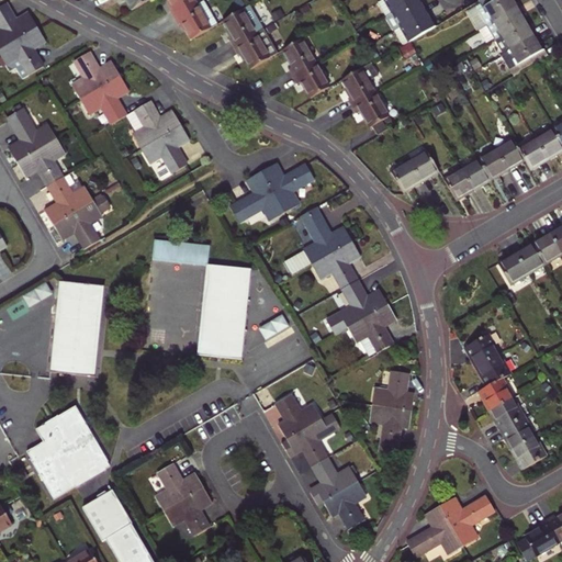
[(125,0),(132,10),(149,0),(125,0)]
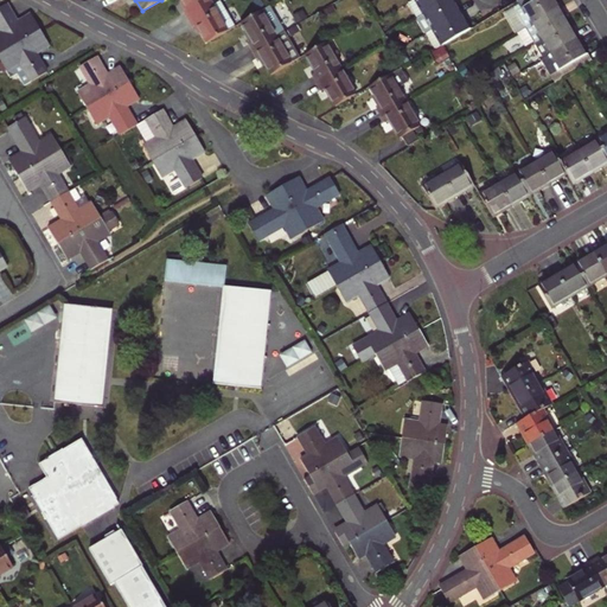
[(210,0),(181,0),(187,10),(184,12),(189,20),(213,5),(210,0)]
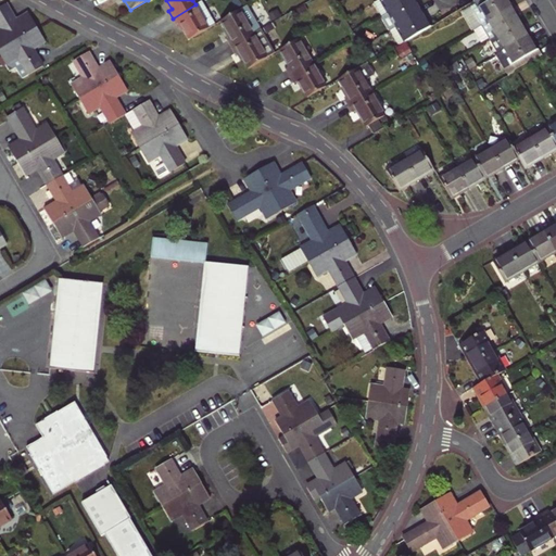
[(382,17),(411,0),(379,0),(374,3),(382,17)]
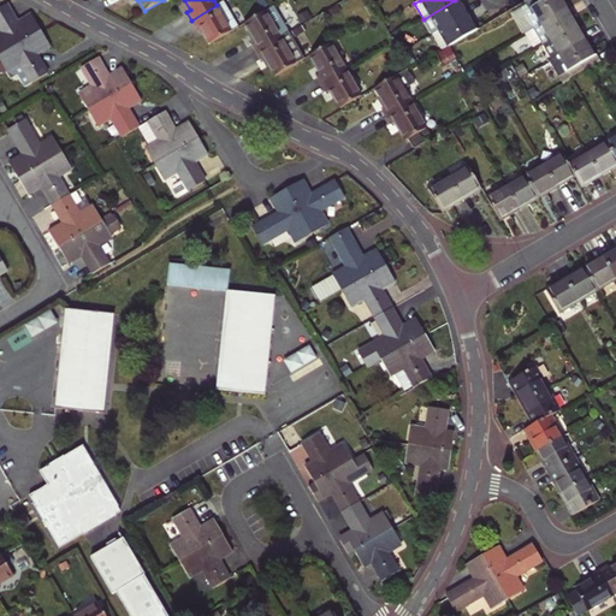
[(432,35),(469,13),(461,0),(455,0),(424,19),(432,35)]
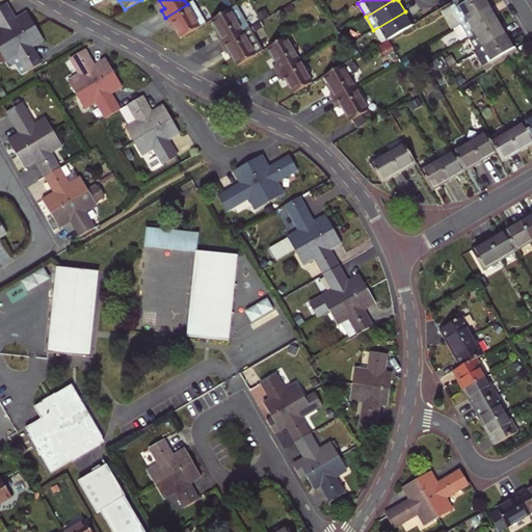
[(453,10),(461,25),(493,6),(487,0),(455,0),(453,1),(457,8),(453,10)]
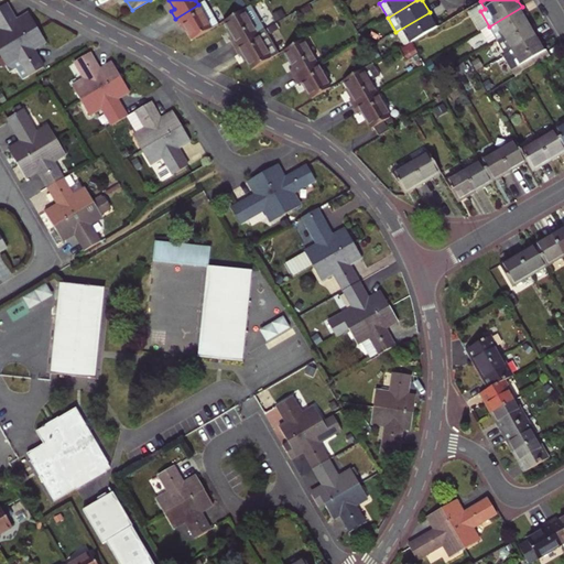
[(0,32),(0,51),(39,29),(30,14),(18,22),(7,3),(0,7),(0,25),(3,31),(0,32)]
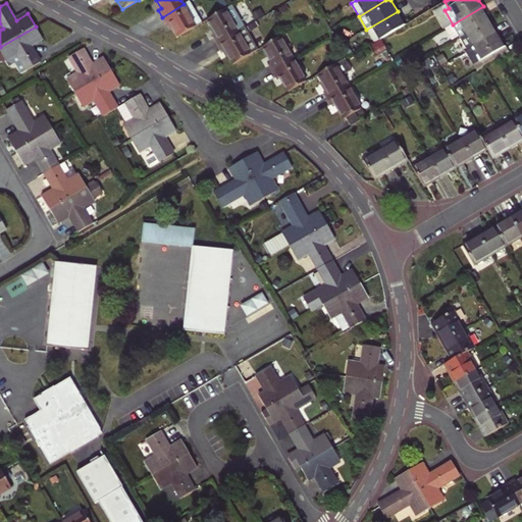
[(189,13),(184,4),(162,17),(166,23),(169,21),(178,37),(203,22),(196,9),(189,13)]
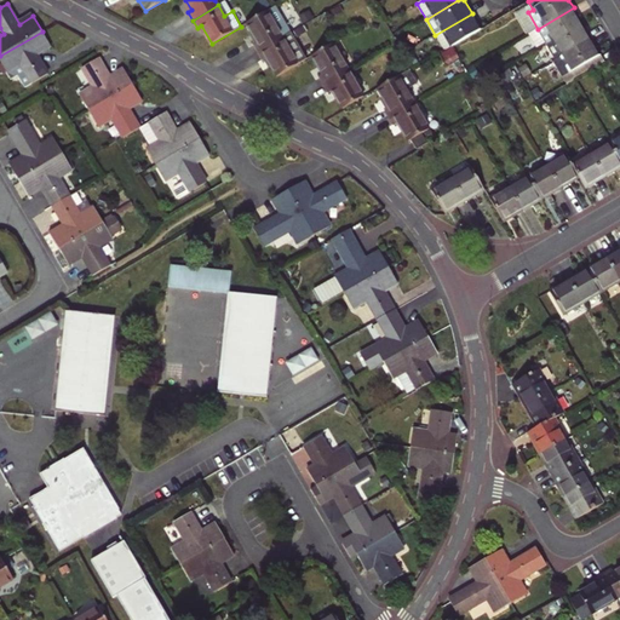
[(276,6),(246,23),(257,41),(253,44),(259,52),(283,38),(300,28),(296,19),(286,24),(276,6)]
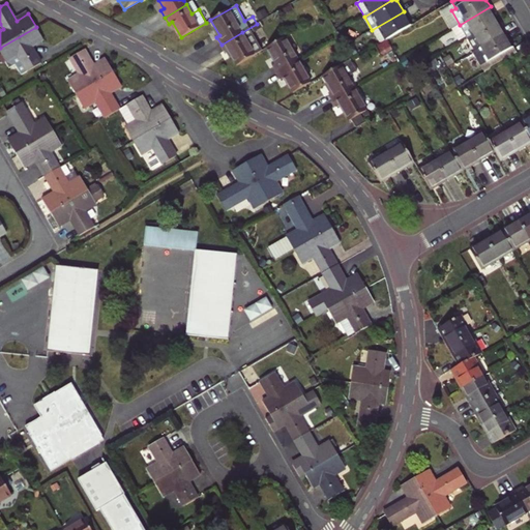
[(460,25),(467,38),(498,20),(491,6),(460,25)]
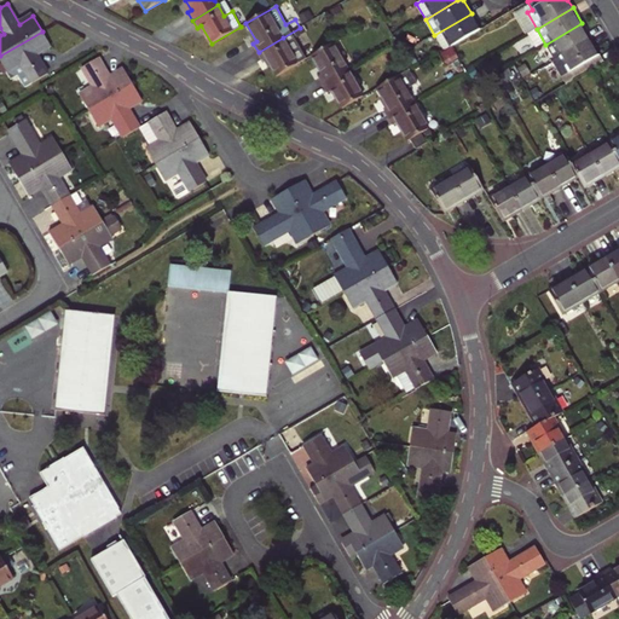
[(444,51),(481,29),(472,13),(434,35),(444,51)]
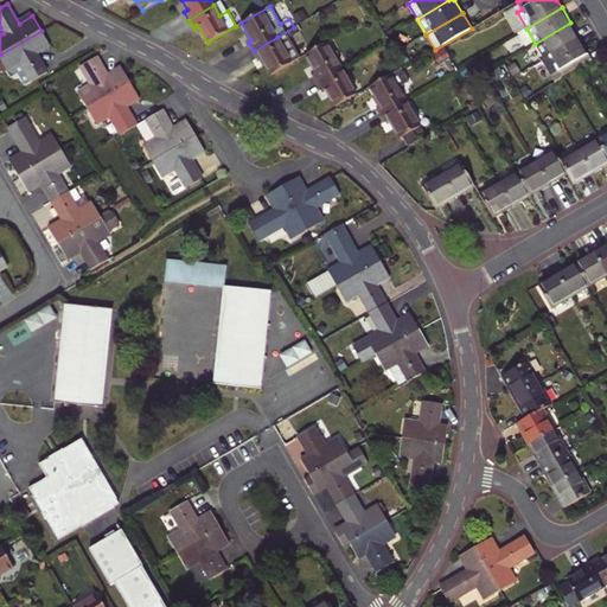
[(544,59),(549,57),(580,38),(570,23),(535,44),(544,59)]
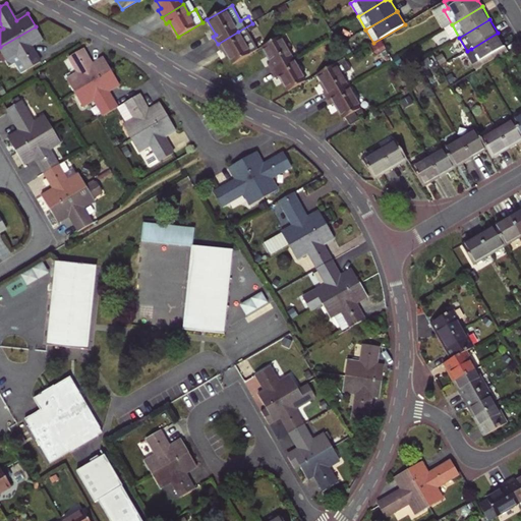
[(19,56),(27,70),(41,62),(31,46),(42,39),(36,26),(0,47),(0,51),(6,63),(19,56)]
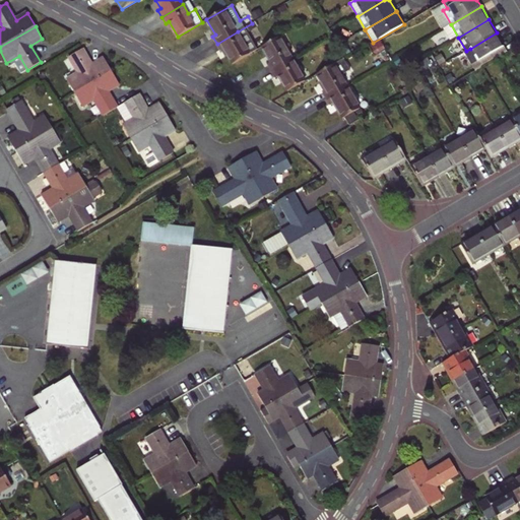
[(238,31),(217,44),(220,50),(223,49),(233,64),(251,54),(238,31)]
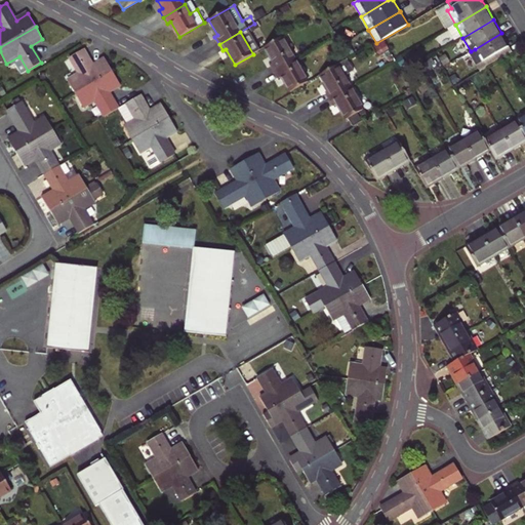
[(501,33),(475,49),(482,62),(509,46),(501,33)]
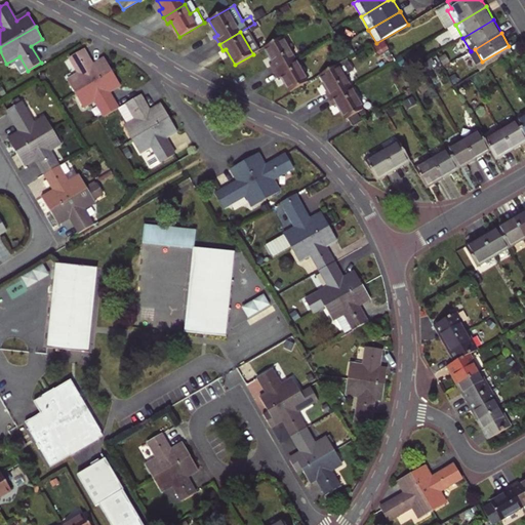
[(282,37),(265,47),(274,64),(271,65),(275,72),(295,59),(282,37)]
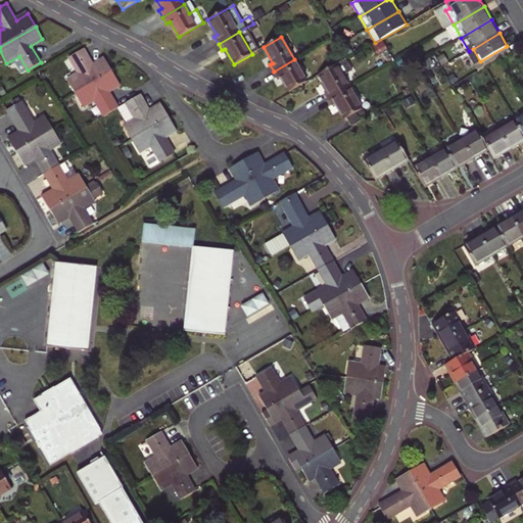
[(294,51),(297,57),(303,54),(299,48),(294,51)]
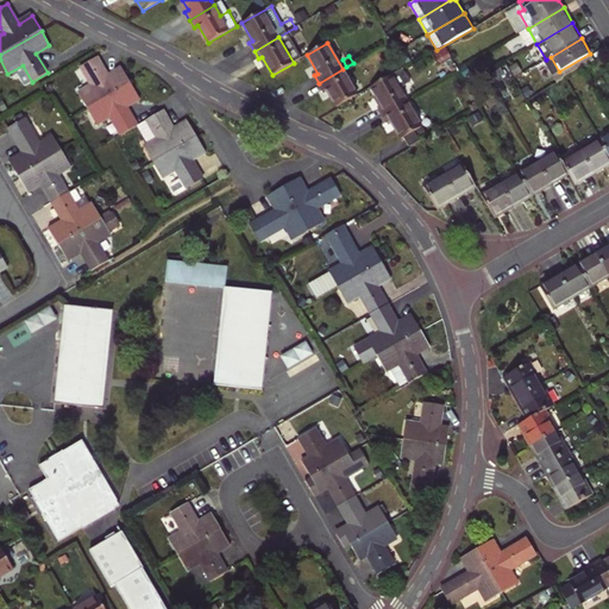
[(88,110),(131,83),(123,69),(108,77),(98,57),(81,68),(93,86),(79,94),(88,110)]
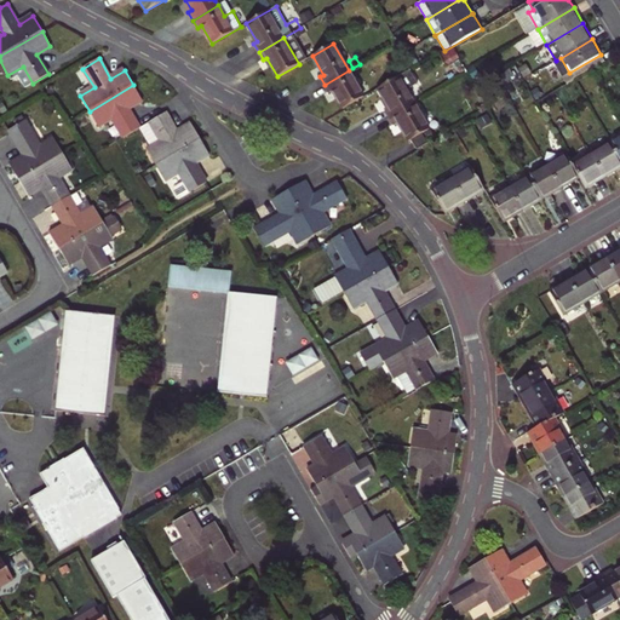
[(23,67),(7,75),(11,81),(18,76),(26,87),(33,84),(23,67)]
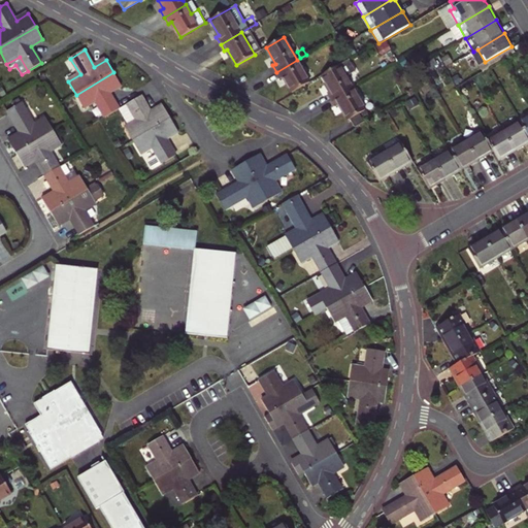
[(292,93),(309,83),(297,60),(276,72),(279,78),(283,77),(292,93)]
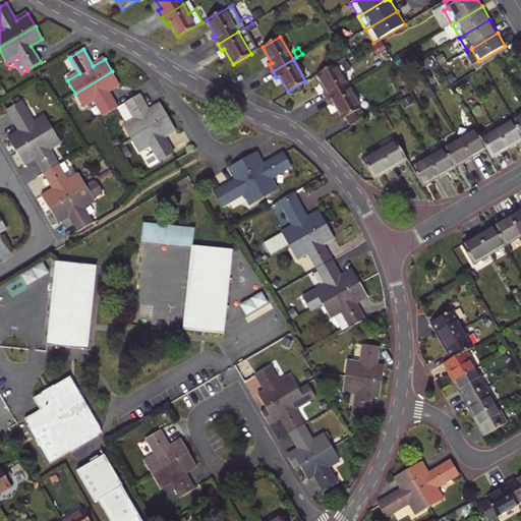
[(426,60),(418,64),(422,70),(429,66),(426,60)]
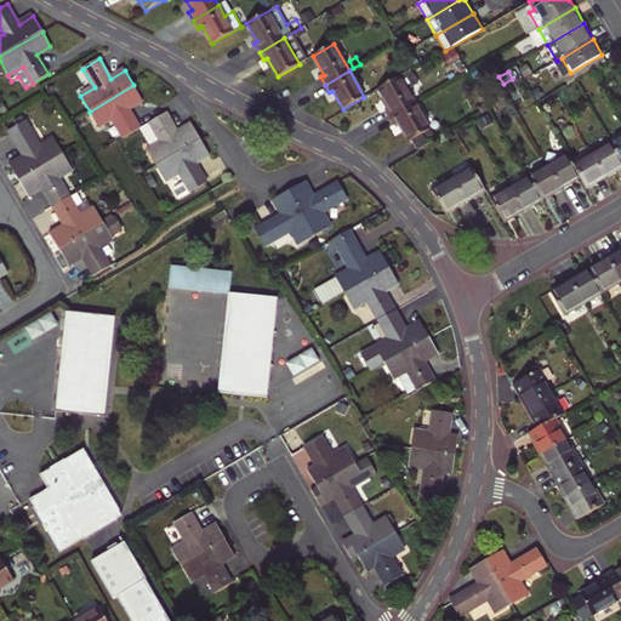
[(399,78),(379,90),(388,107),(385,109),(389,118),(415,103),(399,78)]
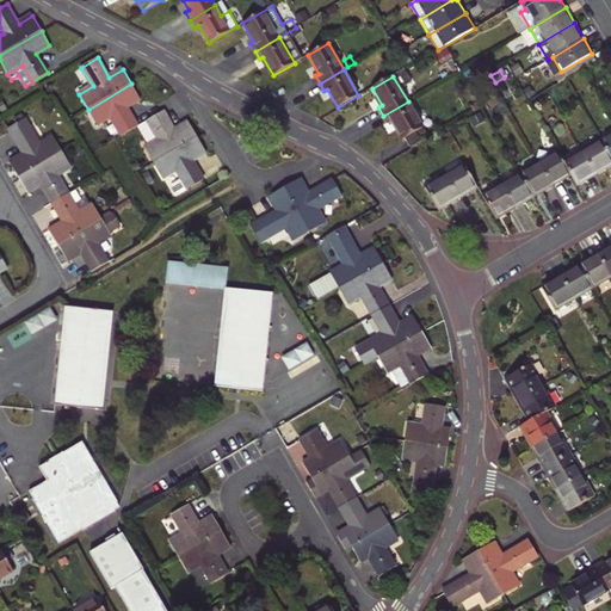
[(131,84),(88,110),(98,125),(111,118),(122,136),(137,127),(127,106),(140,99),(131,84)]
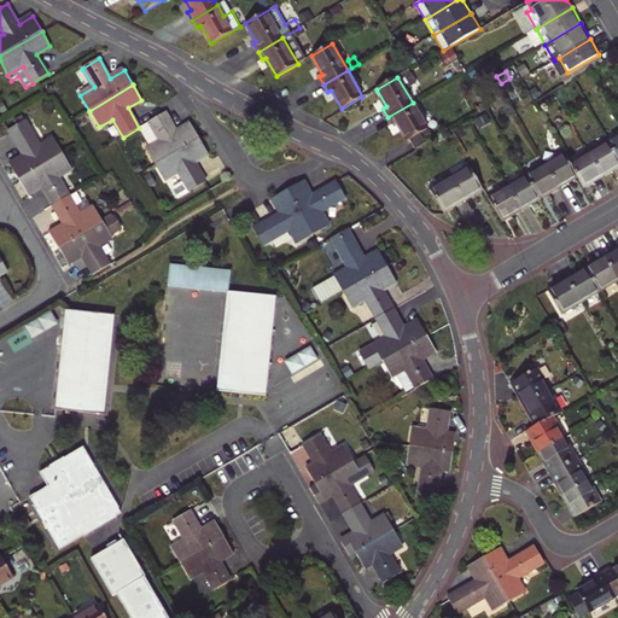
[(427,129),(413,103),(388,117),(392,124),(396,123),(407,141),(409,139),(421,133),(427,129)]
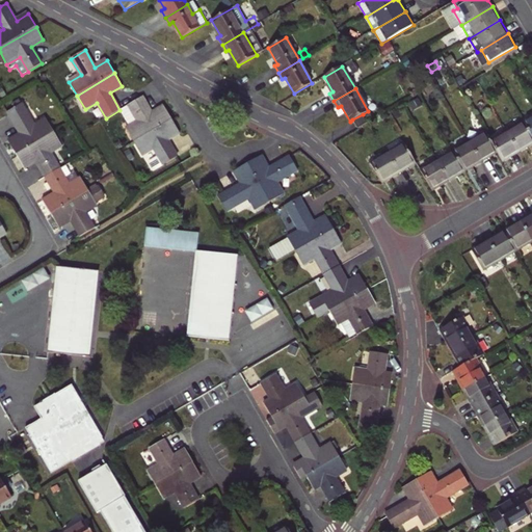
[(141,98),(128,105),(137,122),(129,127),(126,128),(134,142),(171,120),(164,107),(152,114),(141,98)]
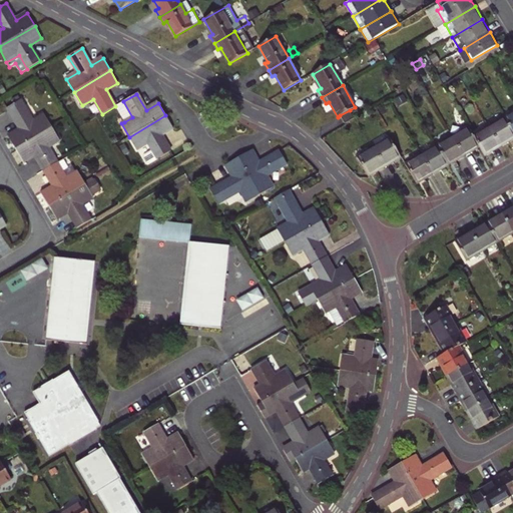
[(8,137),(16,149),(52,128),(44,114),(33,121),(21,100),(7,108),(20,130),(8,137)]
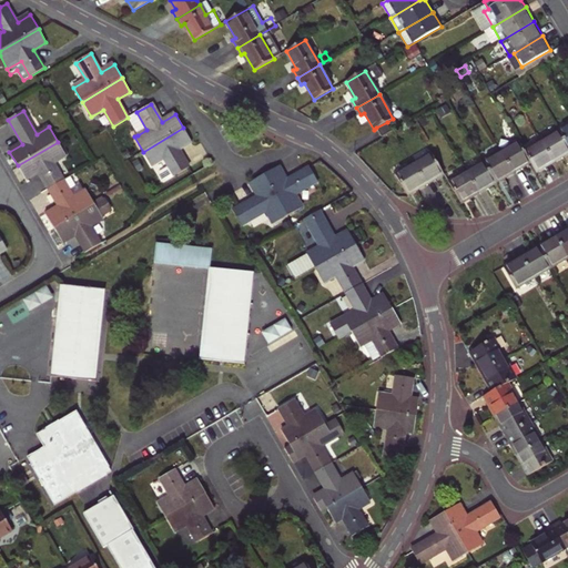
[(137,112),(128,118),(138,135),(146,130),(137,112)]
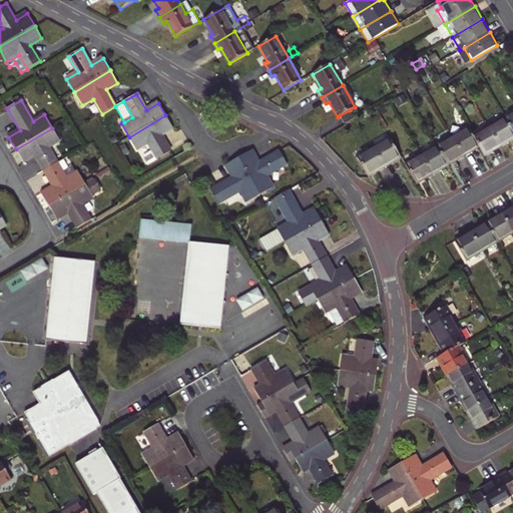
[(340,115),(345,123),(354,118),(350,110),(340,115)]
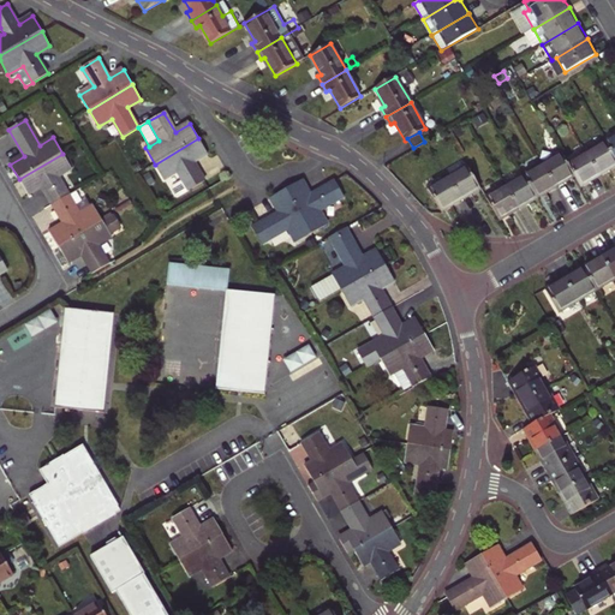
[(198,138),(155,165),(165,180),(179,172),(183,180),(174,185),(173,189),(175,195),(179,196),(204,181),(192,161),(207,153),(198,138)]
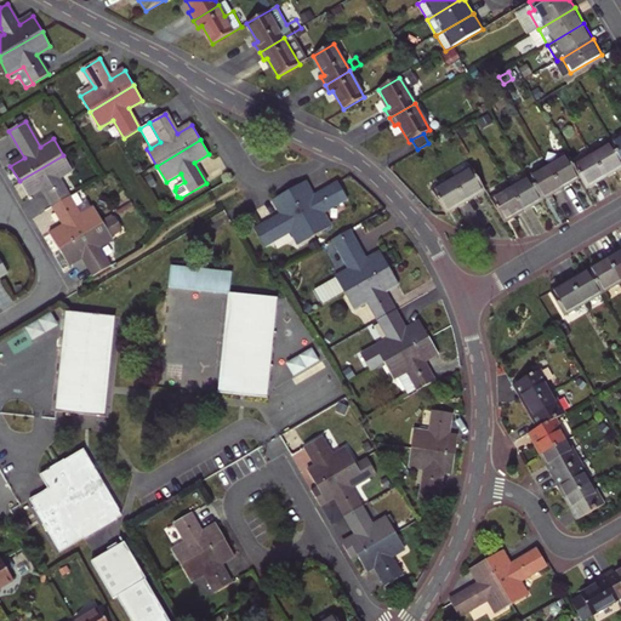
[(620,160),(611,144),(593,154),(605,176),(620,166),(620,160)]
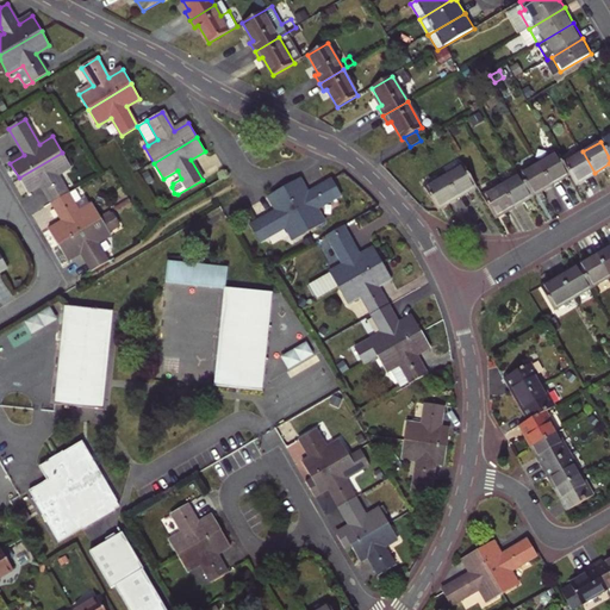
[(583,151),(564,162),(571,174),(576,185),(595,173),(583,151)]
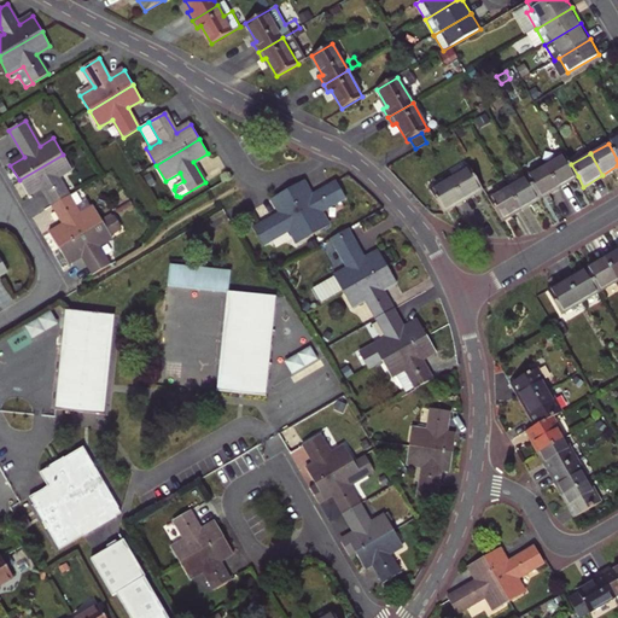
[(63,155),(19,180),(28,194),(41,186),(53,207),(70,197),(59,178),(73,170),(63,155)]
